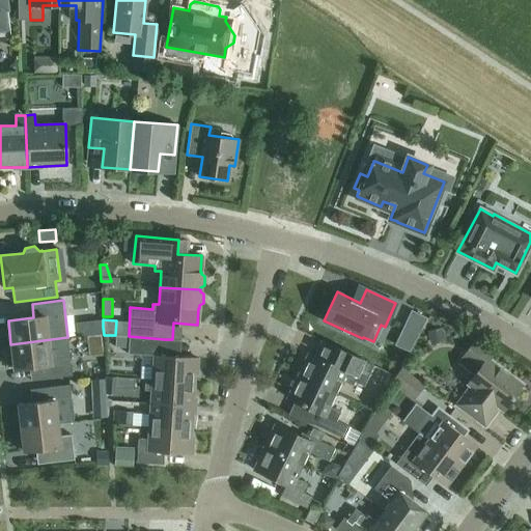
[(154,355),(152,379),(194,382),(194,374),(197,371),(198,358),(179,357),(163,356),(164,339),(129,336),(128,354),(154,355)]
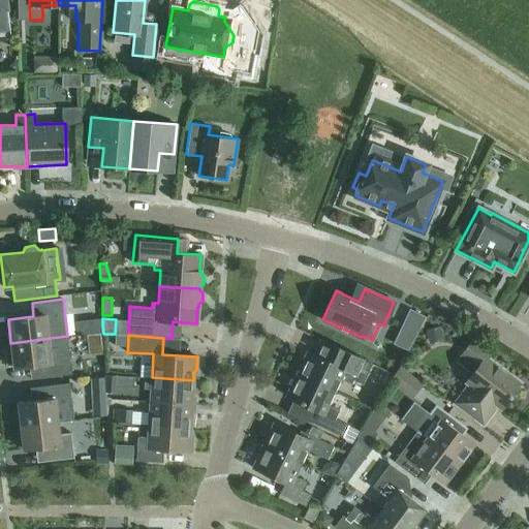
[(40,377),(71,374),(68,349),(50,351),(48,339),(67,337),(67,336),(10,343),(13,367),(39,364),(40,377)]
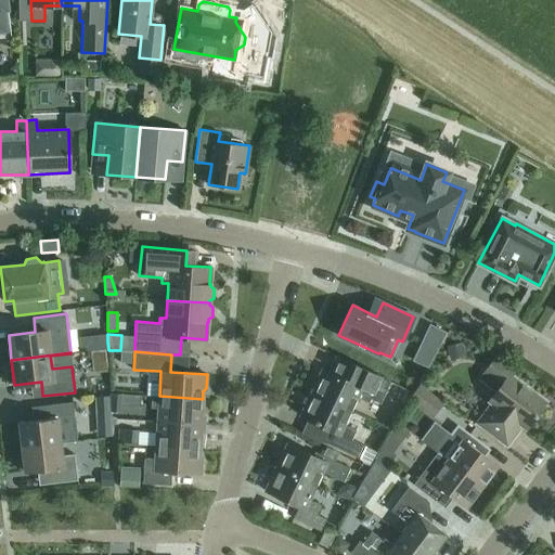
[(322,369),(311,392),(350,411),(357,397),(369,402),(371,398),(381,402),(390,382),(335,356),(327,371),(322,369)]
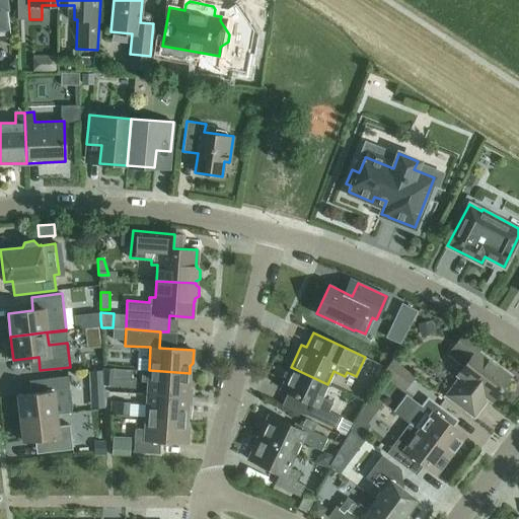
[(446,394),(473,415),(487,396),(491,400),(509,376),(476,351),(477,349),(478,350),(479,348),(461,335),(460,336),(461,337),(450,351),(466,363),(457,374),(460,377),(446,394)]
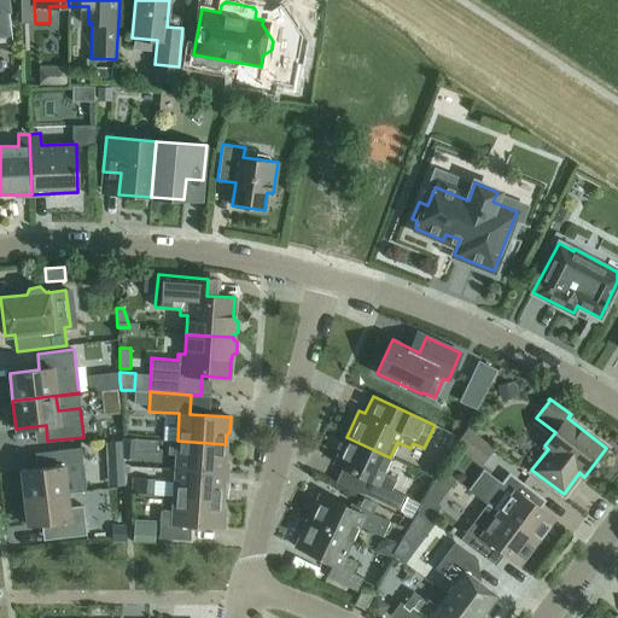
[(466,429),(454,444),(482,465),(493,449),(466,429)]
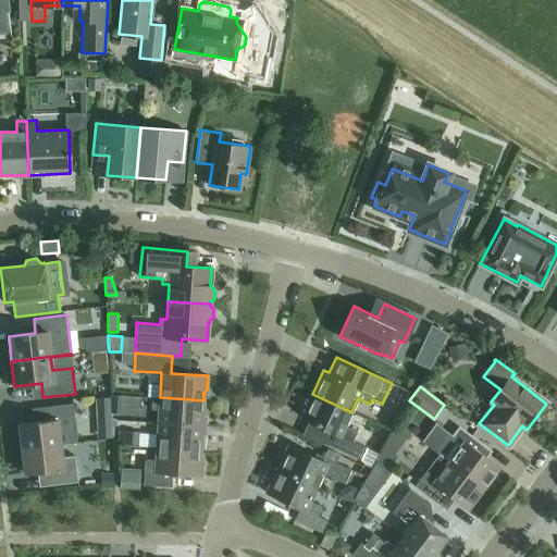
[(329,445),(360,459),(367,447),(353,441),(357,432),(345,425),(351,412),(312,394),(301,417),(334,433),(329,445)]
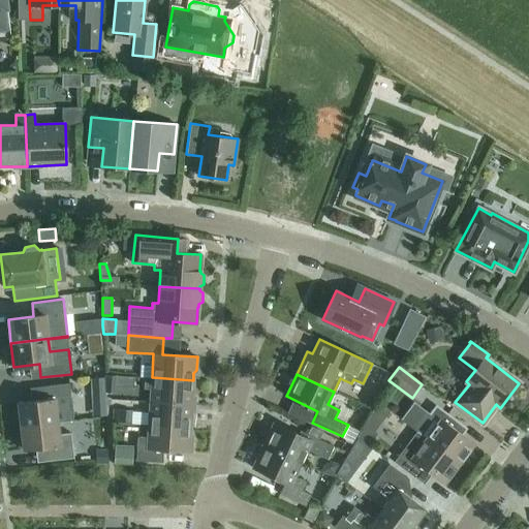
[(150,401),(191,404),(193,380),(152,377),(145,377),(144,389),(151,389),(150,401)]
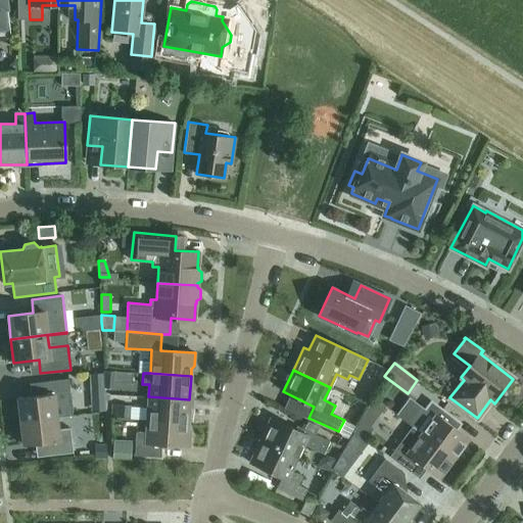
[(39,394),(17,397),(20,421),(56,417),(73,415),(68,378),(38,382),(39,394)]
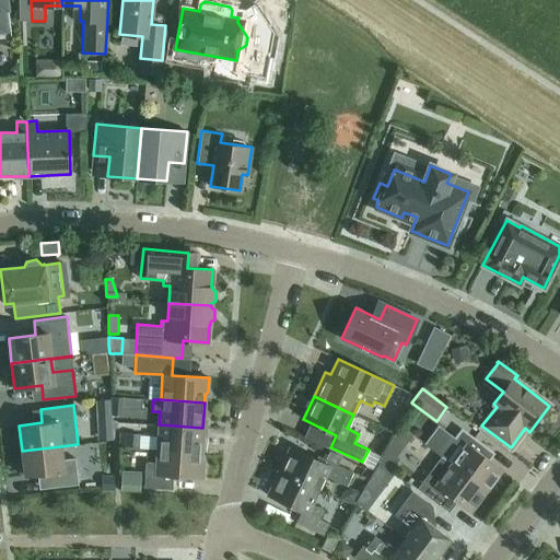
[(201,452),(202,428),(159,424),(158,448),(201,452)]
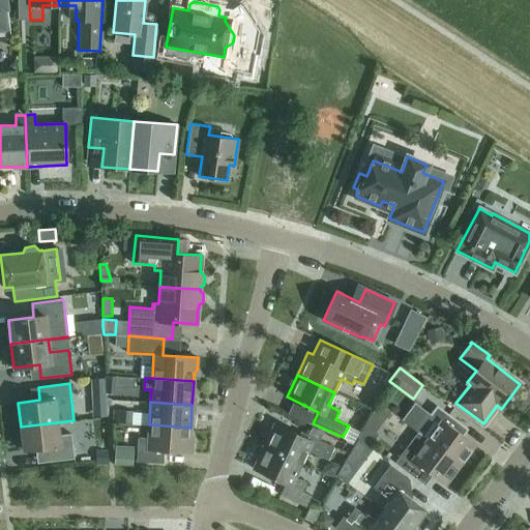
[(437,406),(430,415),(424,411),(412,428),(417,432),(460,464),(474,444),(453,429),(459,422),(437,406)]
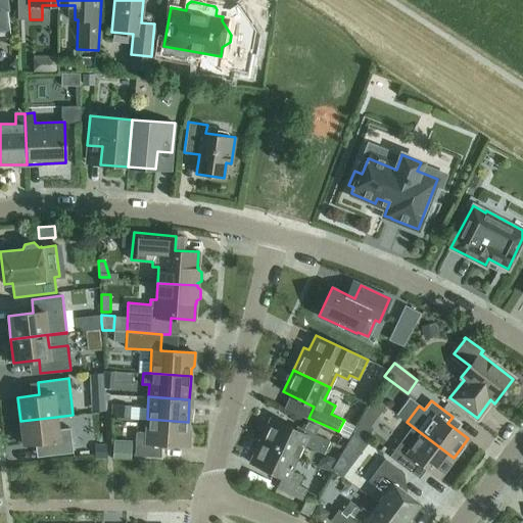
[(57,429),(56,417),(20,421),(24,444),(45,442),(46,456),(73,453),(69,427),(57,429)]
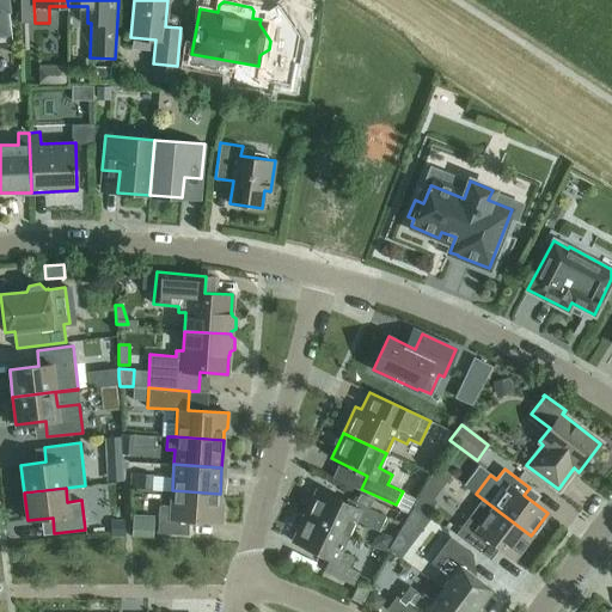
[(379,531),(386,515),(369,508),(374,500),(361,493),(356,502),(347,497),(344,502),(317,489),(305,515),(348,534),(355,520),(379,531)]
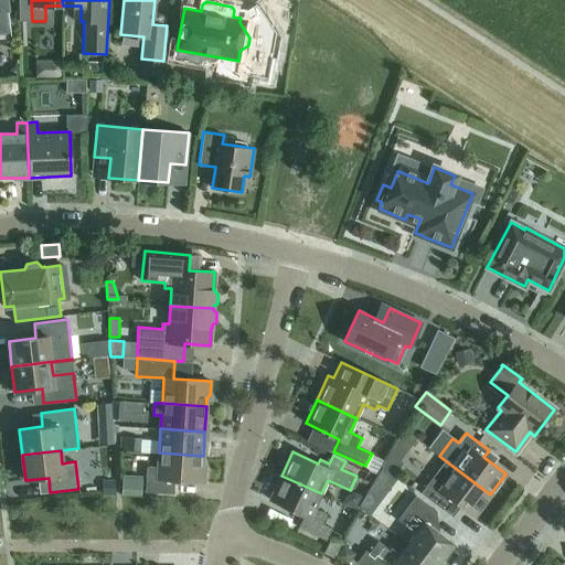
[(203,456),(159,452),(158,467),(147,466),(145,491),(173,493),(174,480),(204,482),(205,467),(202,464),(203,456)]
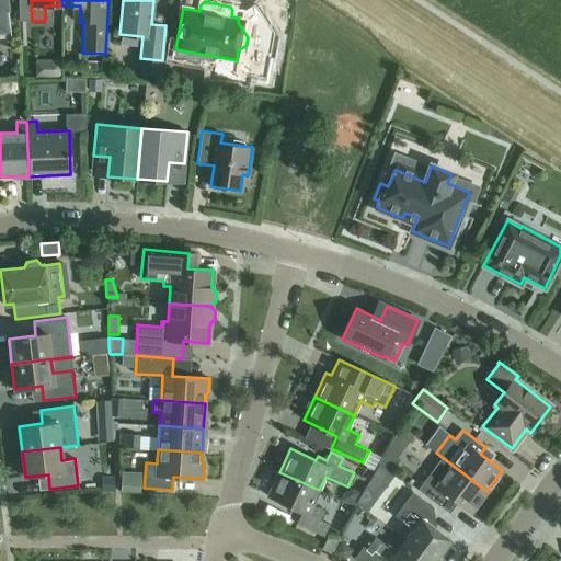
[(448,495),(470,512),(487,491),(442,457),(418,489),(441,506),(448,495)]
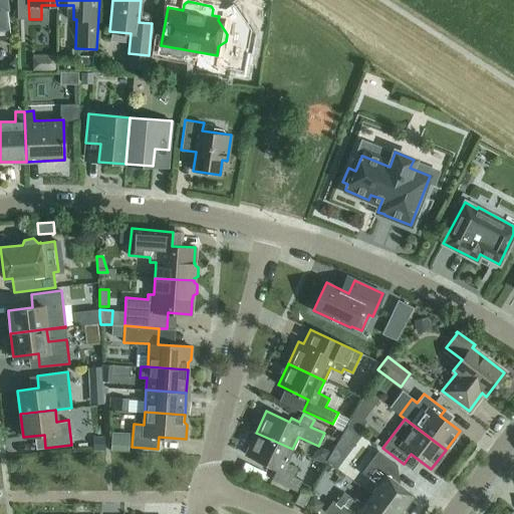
[(111,431),(110,450),(129,451),(130,432),(111,431)]
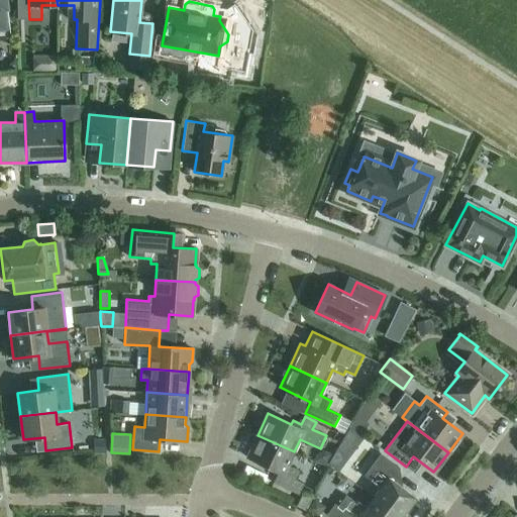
[(278,472),(273,482),(298,494),(303,483),(295,479),(299,470),(288,464),(294,451),(257,435),(246,456),(278,472)]
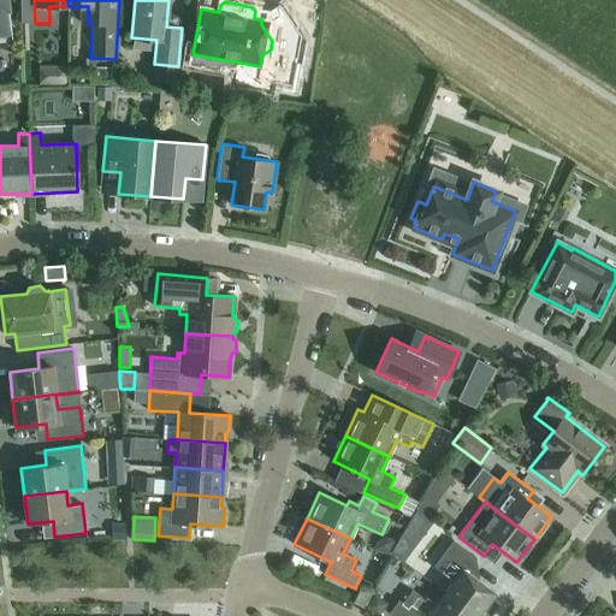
[(452,540),(433,566),(452,580),(444,592),(477,615),(495,592),(466,570),(475,557),(452,540)]
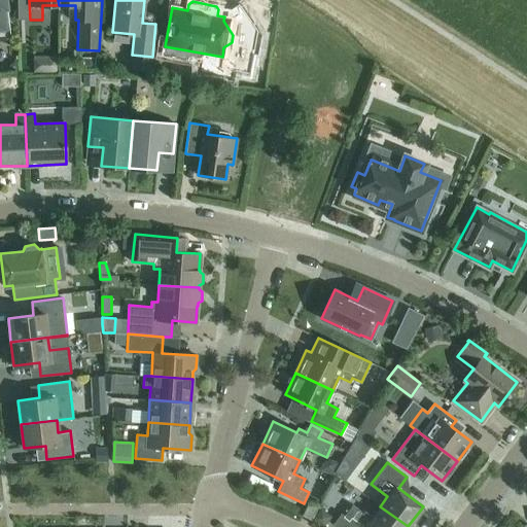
[(317,503),(334,516),(345,499),(328,488),(317,503)]
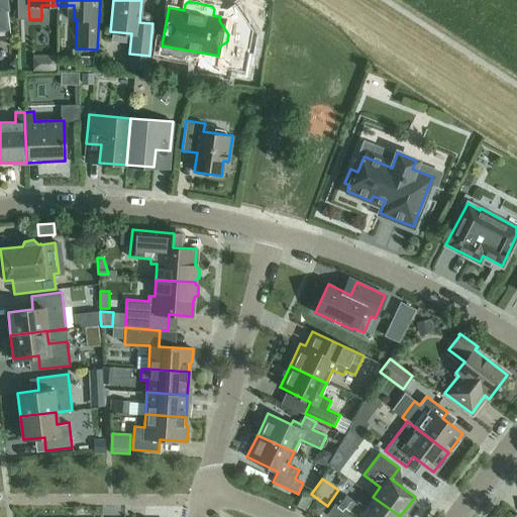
[(296,505),(305,510),(312,497),(303,492),(296,505)]
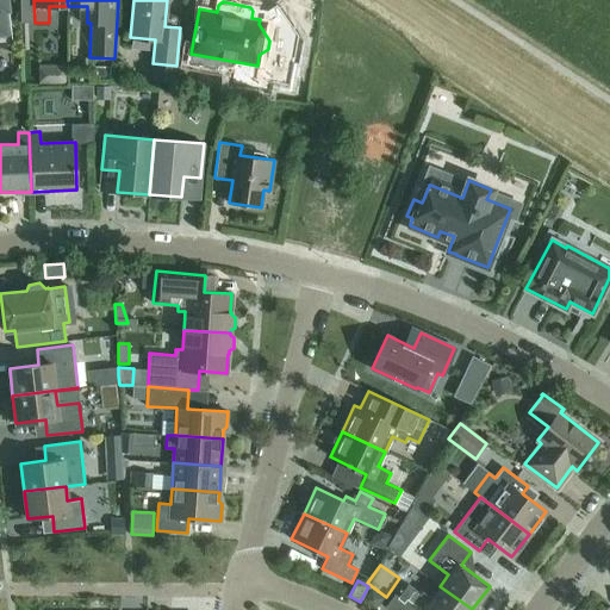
[(472,609),(440,586),(431,597),(421,590),(419,592),(408,584),(398,596),(394,593),(385,607),(390,609),(472,609)]
